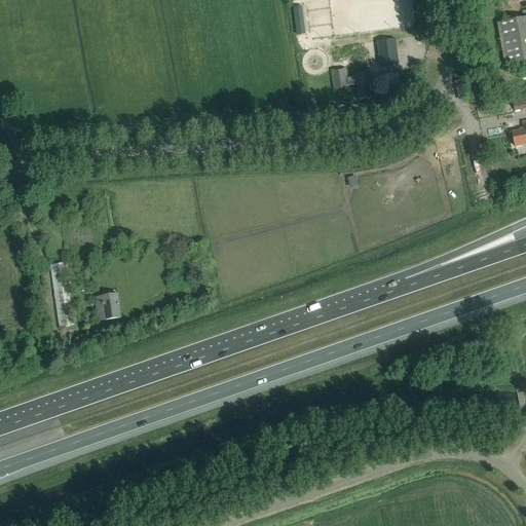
[(525,62),(525,17),(497,24),(504,66),(525,62)]
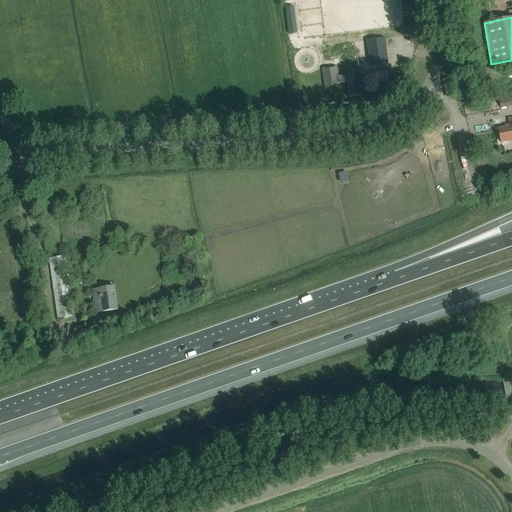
[(293,53),(304,51),(303,36),(291,37),(293,53)]
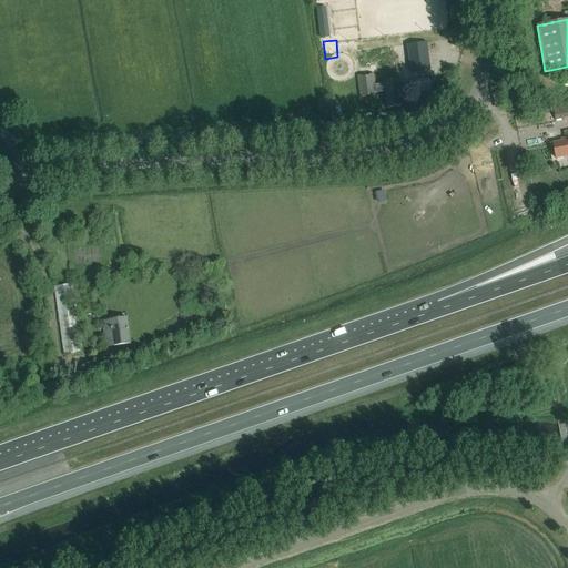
[(427,46),(407,48),(411,74),(430,72),(427,46)]
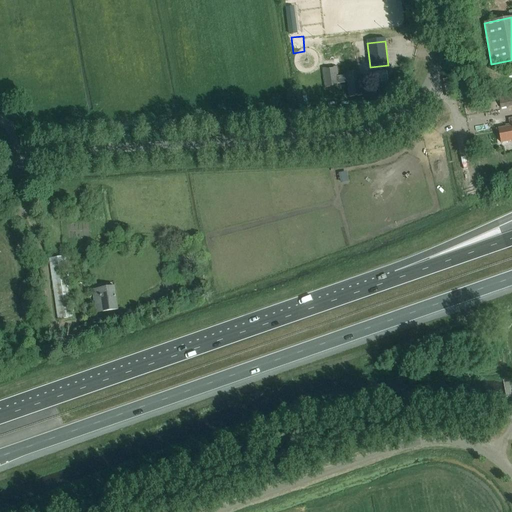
[(349,98),(362,97),(360,81),(359,81),(358,74),(338,77),(337,67),(322,69),(325,88),(337,87),(337,84),(347,83),(349,98)]
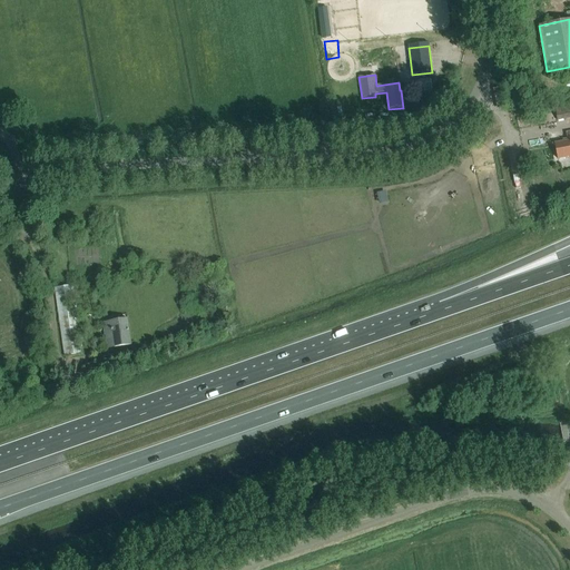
[(557,121),(569,118),(569,104),(554,107),(557,121)]
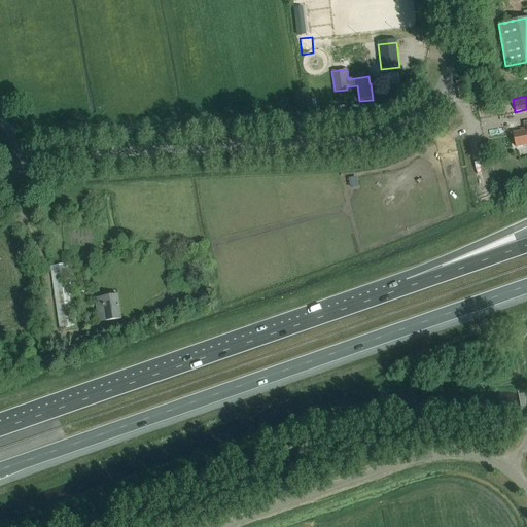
[(526,121),(524,124),(525,131),(513,133),(516,147),(526,145),(526,121)]
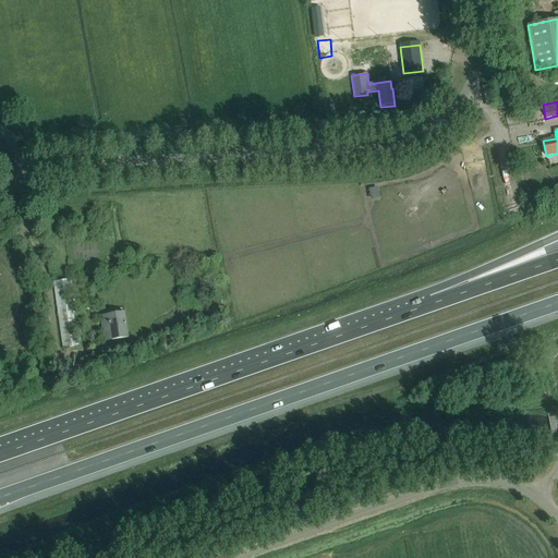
[(73,279),(53,282),(63,348),(83,346),(73,279)]
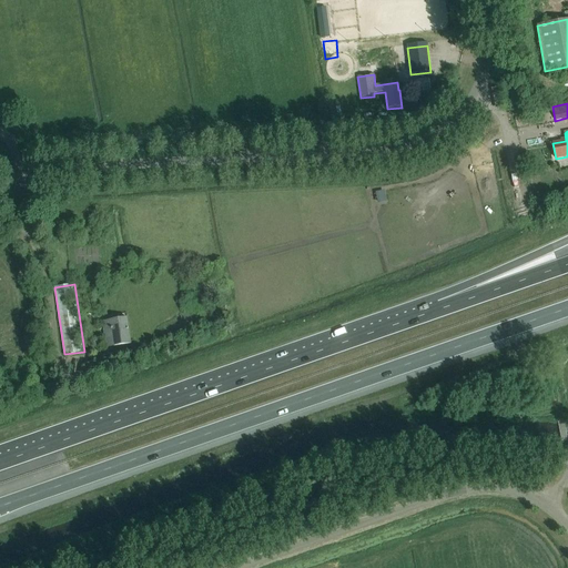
[(107,348),(131,345),(127,318),(103,322),(107,348)]
